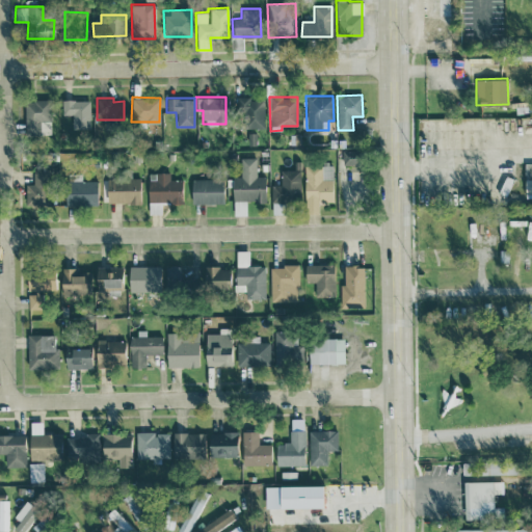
[(237,112),(244,111),(244,128),(264,127),(263,98),(236,98),(237,112)]
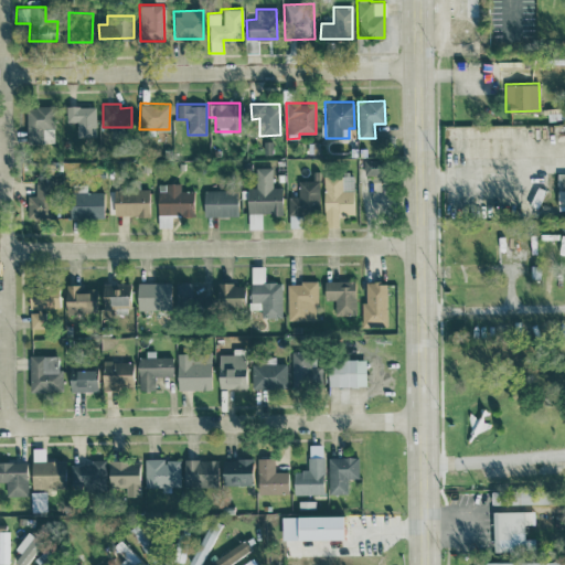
[(27,142),(53,142),(53,106),(25,106),(27,142)]
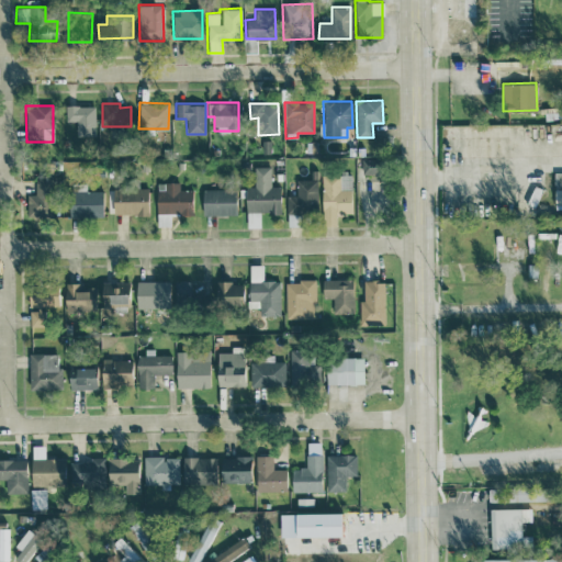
[(94,105),(66,105),(66,121),(77,121),(77,133),(93,134),(94,105)]
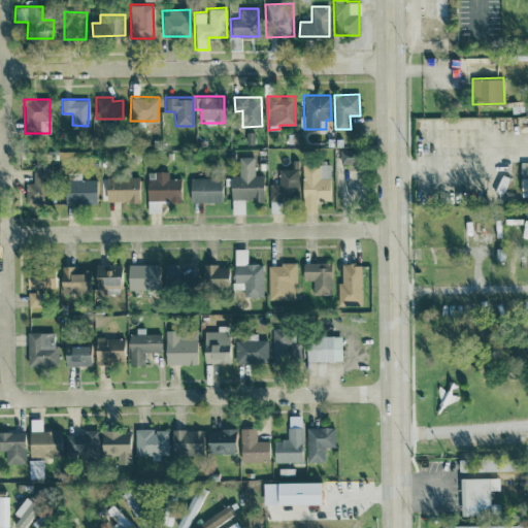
[(339,163),(354,164),(354,149),(339,149),(339,163)]
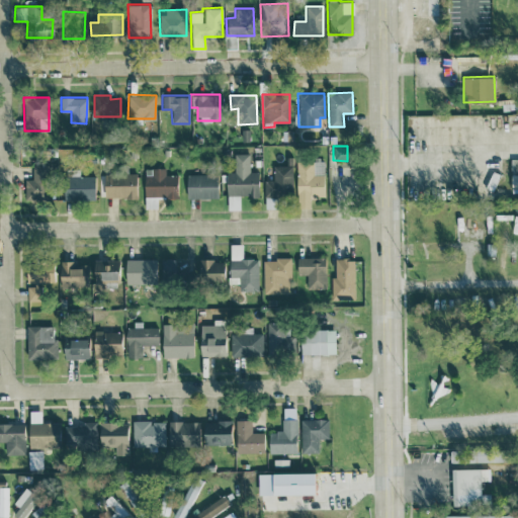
[(258,195),(258,171),(250,172),(249,153),(234,154),(235,171),(226,172),(226,195),(258,195)]
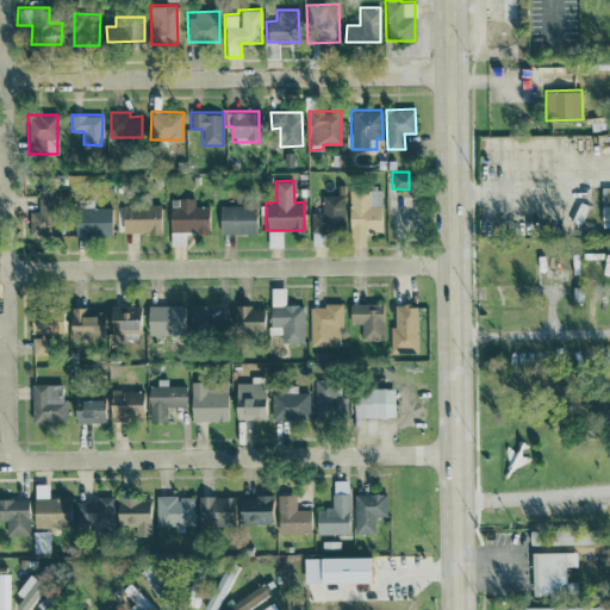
[(29,234),(56,235),(57,193),(38,193),(38,211),(30,211),(29,234)]
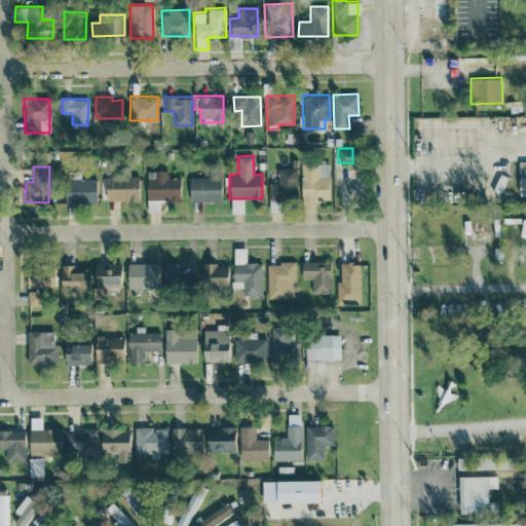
[(268,182),(269,211),(280,211),(280,198),(297,197),(297,167),(277,167),(277,182),(268,182)]
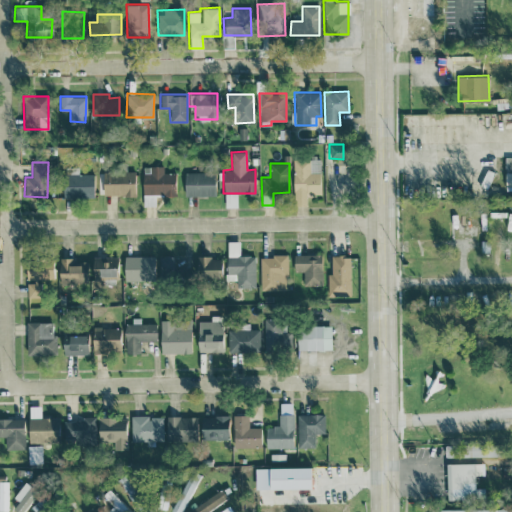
[(176,195),(175,172),(163,172),(163,166),(143,166),(143,205),(156,205),(156,195),(176,195)]
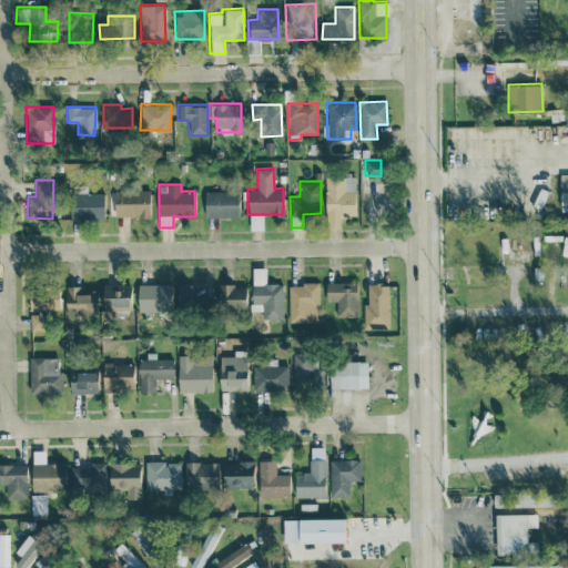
[(87,192),(87,185),(71,185),(70,219),(103,220),(103,193),(87,192)]
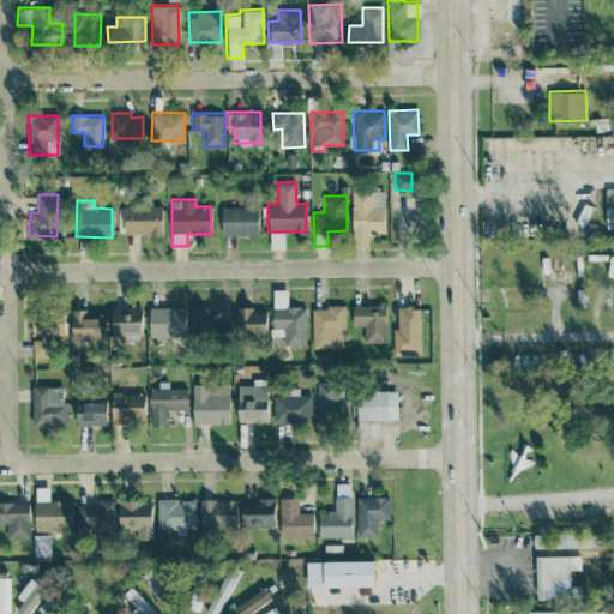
[(162,205),(124,205),(122,233),(162,234),(162,205)]
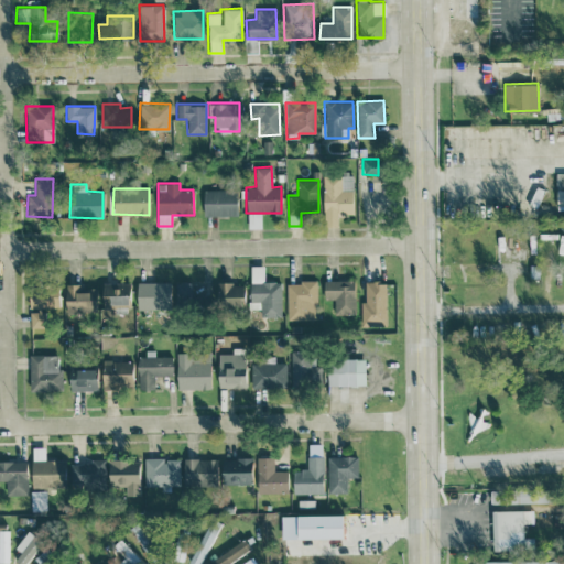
[(203,190),(204,215),(237,214),(236,190),(203,190)]
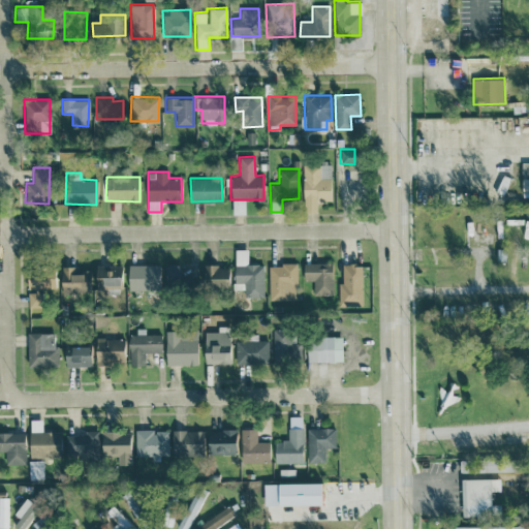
[(245,199),(232,199),(232,214),(245,214),(245,199)]
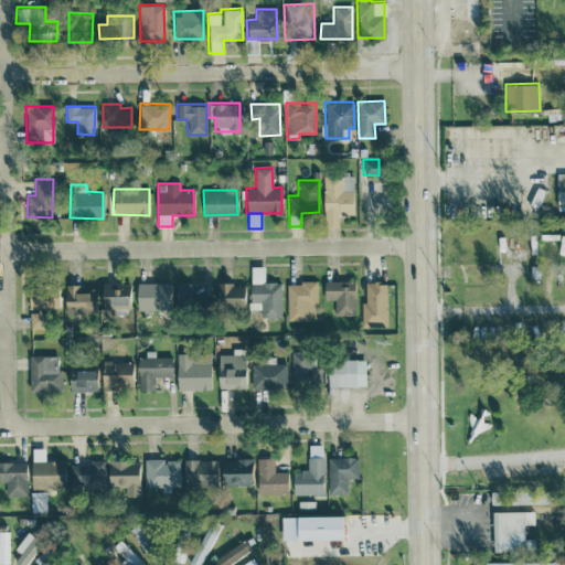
[(262,309),(262,316),(281,317),(281,281),(265,281),(265,266),(252,265),(251,309),(262,309)]
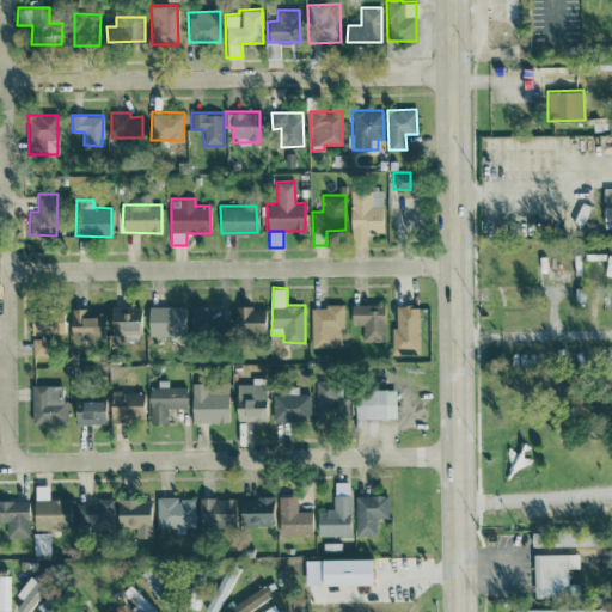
[(362,341),(385,340),(384,304),(350,304),(352,324),(362,324),(362,341)]
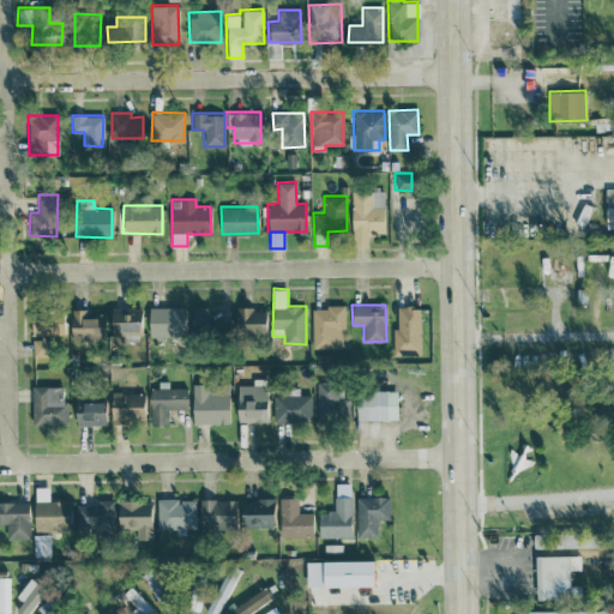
[(149,307),(149,336),(185,336),(185,306),(149,307)]
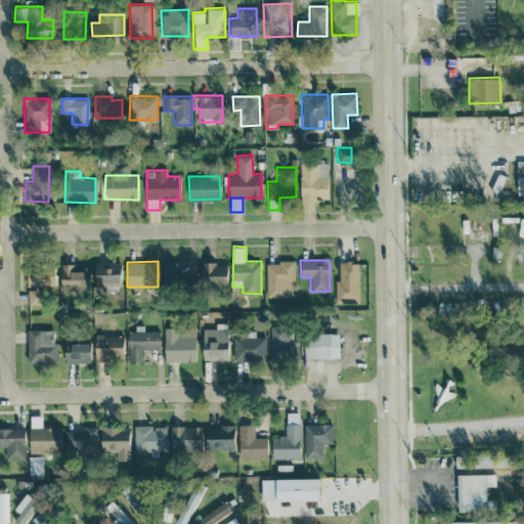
[(184,284),(183,273),(178,274),(178,261),(162,262),(163,285),(184,284)]
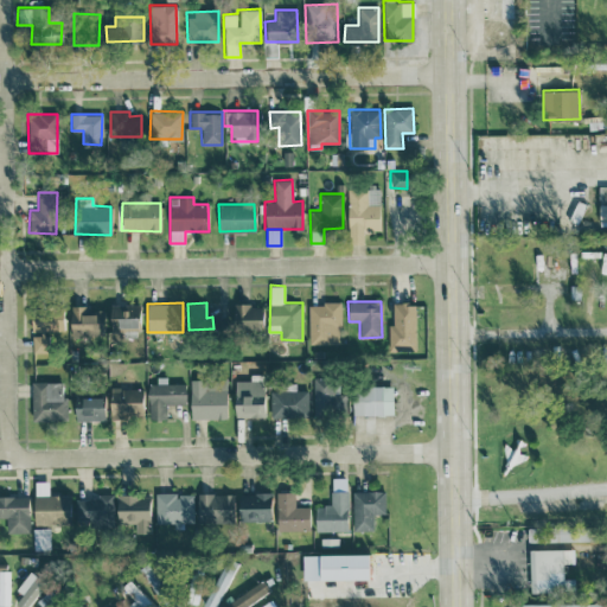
[(340,343),(339,302),(308,302),(310,344),(340,343)]
